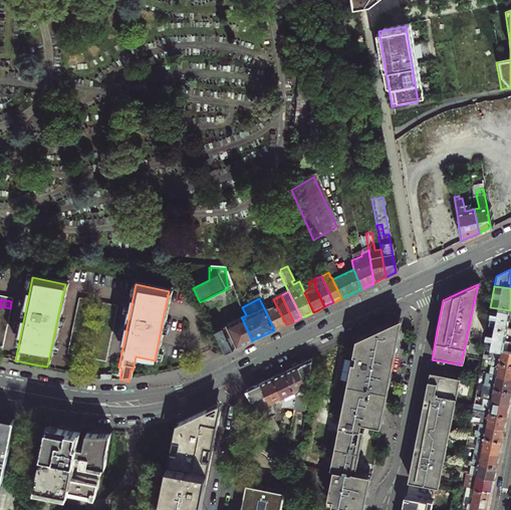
[(89,310),(91,303),(77,300),(75,307),(89,310)]
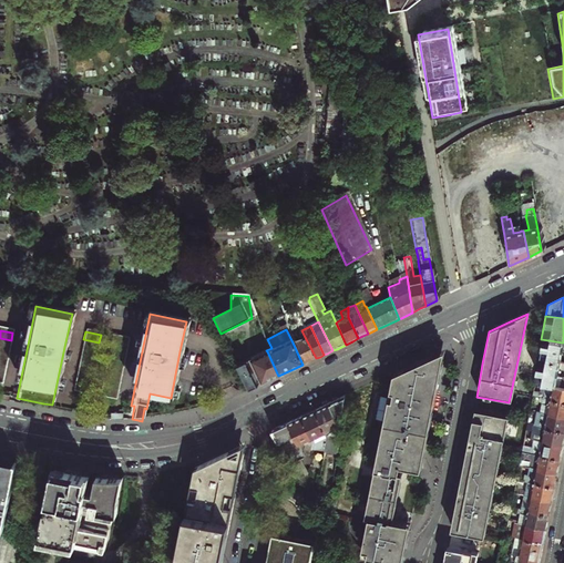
[(126,348),(127,340),(111,337),(110,345),(126,348)]
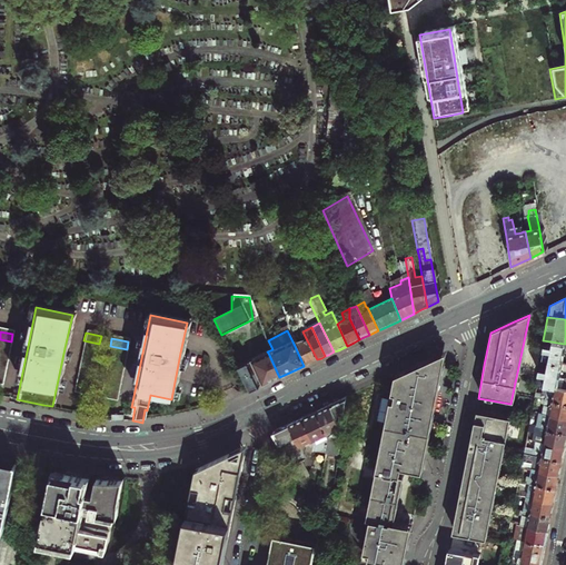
[(317,359),(306,338),(294,344),(304,366),(309,364),(317,359)]
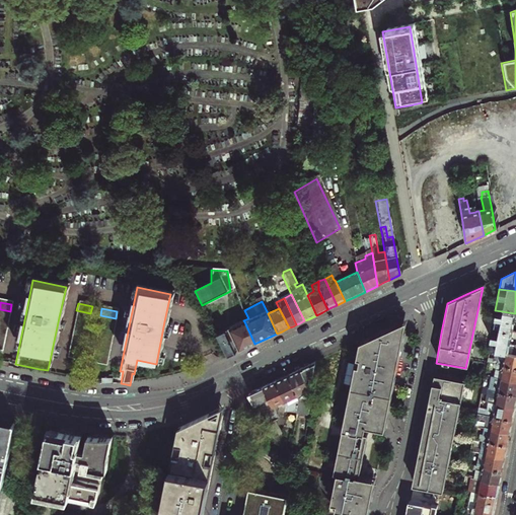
[(0,316),(9,318),(10,311),(0,309),(0,316)]
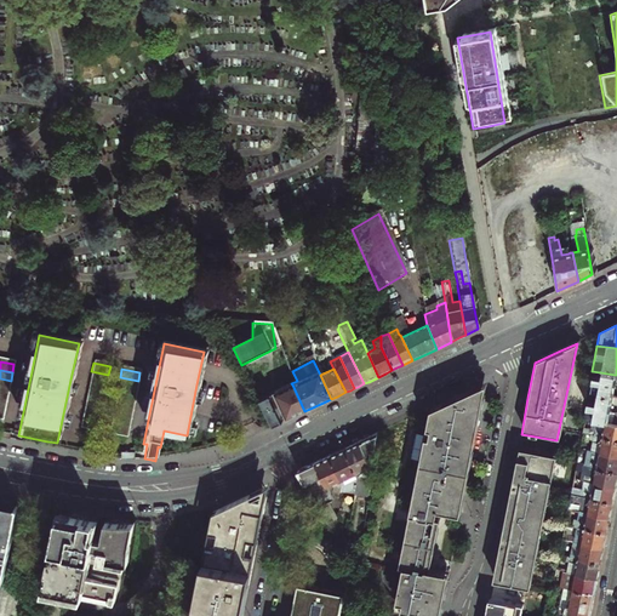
[(107,383),(108,375),(91,371),(90,380),(107,383)]
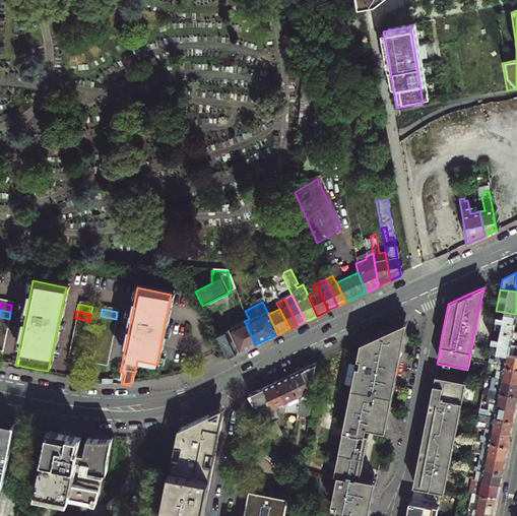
[(498,333),(511,335),(513,325),(515,314),(503,312),(496,311),(495,317),(492,332),(498,333)]
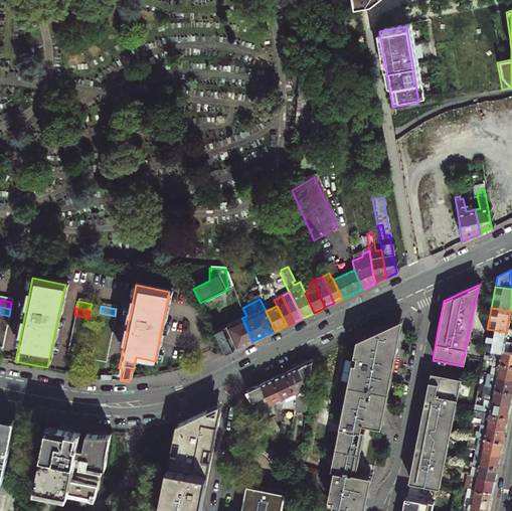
[(113,323),(115,316),(100,313),(99,320),(113,323)]
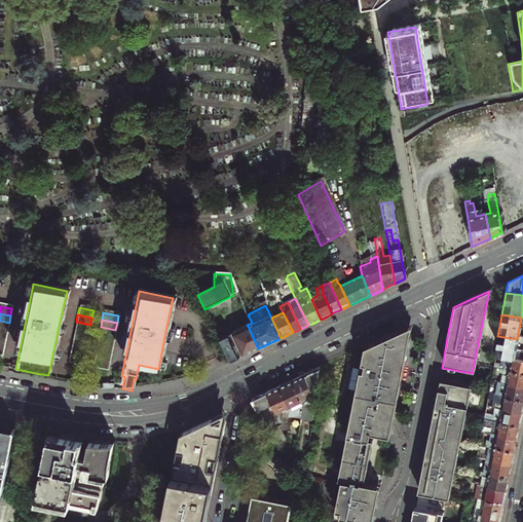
[(0,328),(7,330),(9,323),(0,321),(0,328)]
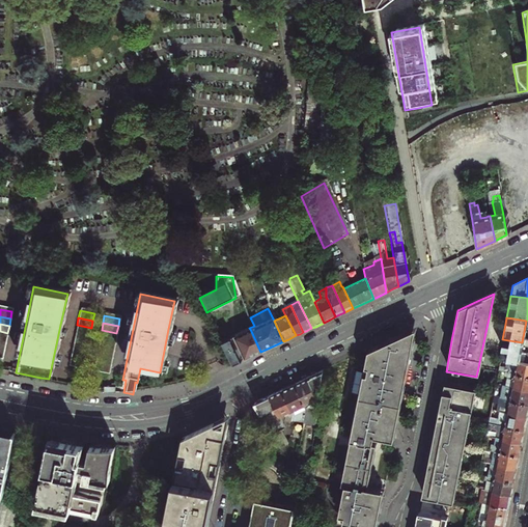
[(89,335),(91,328),(77,325),(75,332),(89,335)]
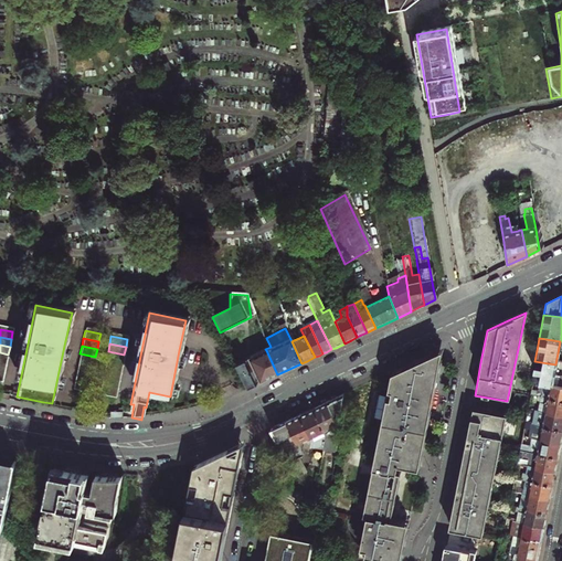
[(268,379),(277,374),(266,350),(234,364),(245,389),(253,385),(255,384),(254,381),(257,380),(258,383),(268,379)]
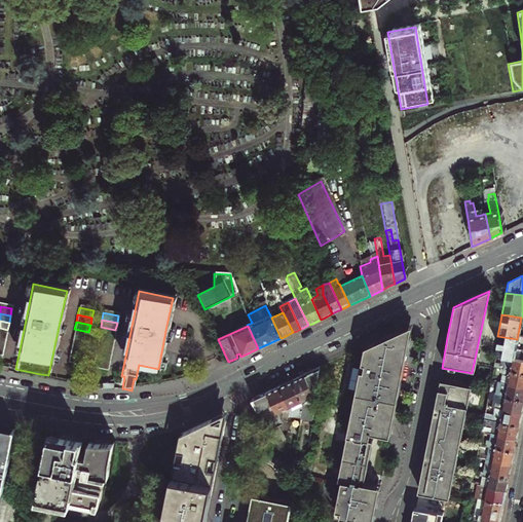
[(114,337),(115,330),(101,327),(99,334),(114,337)]
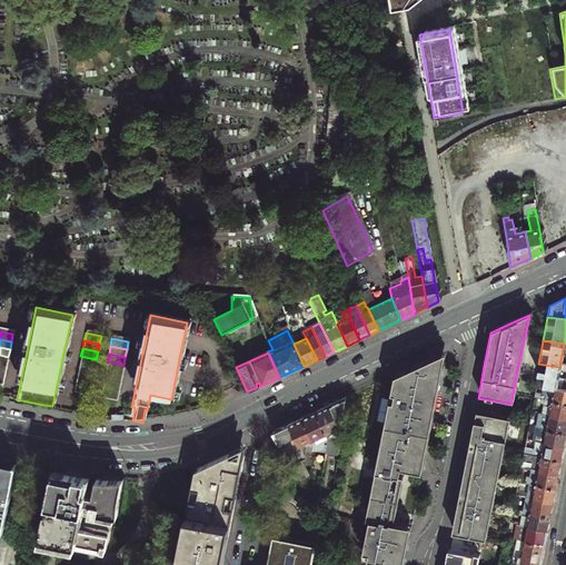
[(366,512),(365,521),(368,522),(367,528),(361,555),(360,561),(377,564),(401,564),(408,534),(409,527),(398,525),(388,523),(391,508),(396,487),(398,474),(399,468),(420,473),(423,463),(428,432),(433,408),(437,389),(444,354),(406,372),(393,377),(388,400),(391,402),(390,409),(387,409),(384,427),(374,473),(371,485),(366,512)]
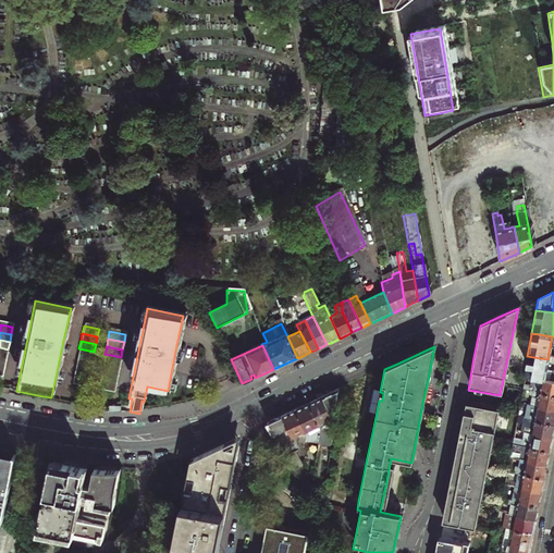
[(93,359),(94,352),(78,348),(77,356),(93,359)]
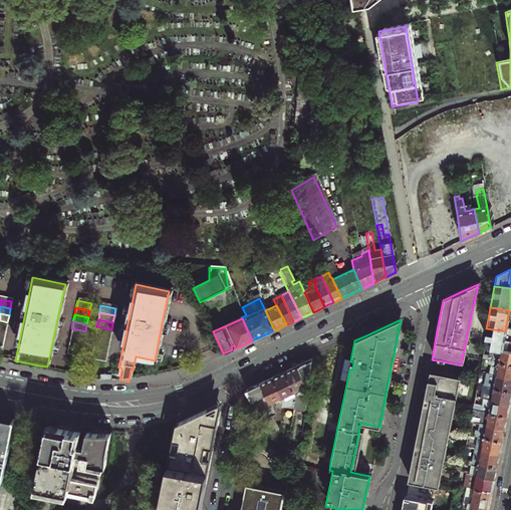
[(109,336),(111,329),(96,326),(95,333),(109,336)]
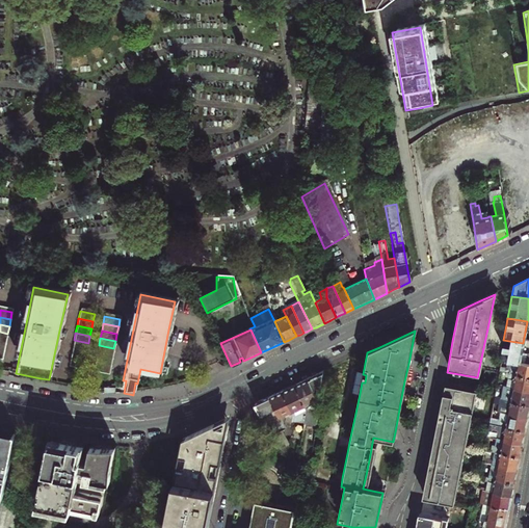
[(87,350),(88,343),(74,340),(72,347),(87,350)]
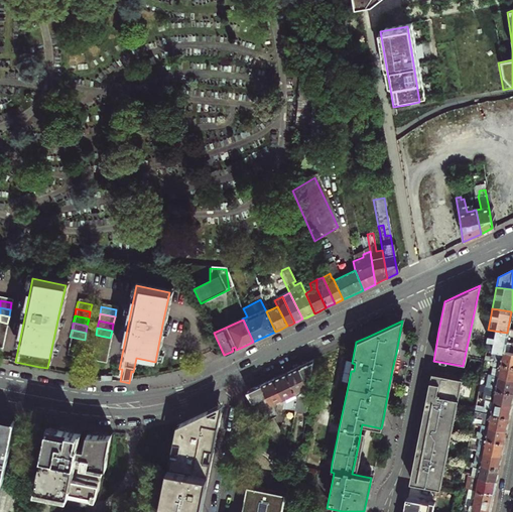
[(512,347),(504,346),(507,333),(494,331),(493,338),(487,337),(484,351),(491,352),(512,356),(512,347)]
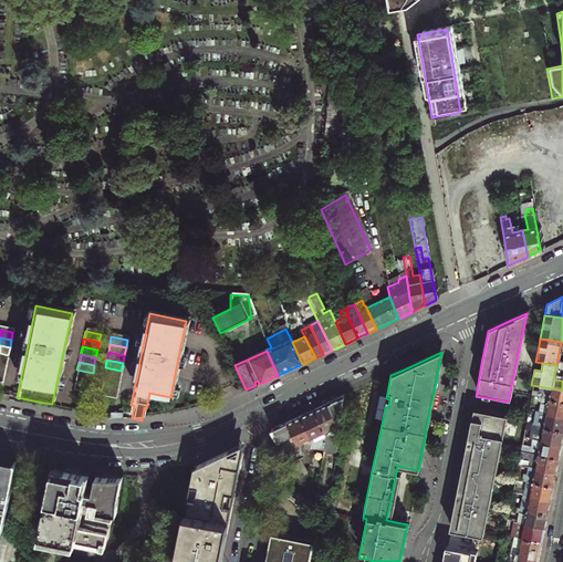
[(120,378),(121,371),(105,367),(103,375),(120,378)]
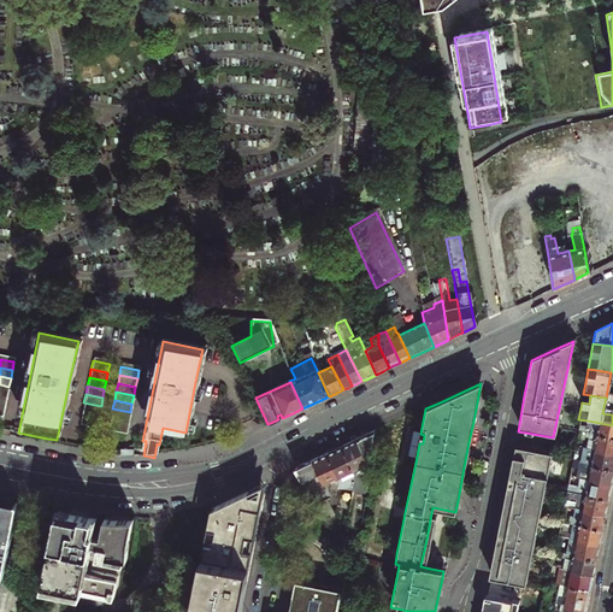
[(99,415),(101,406),(83,402),(82,411),(99,415)]
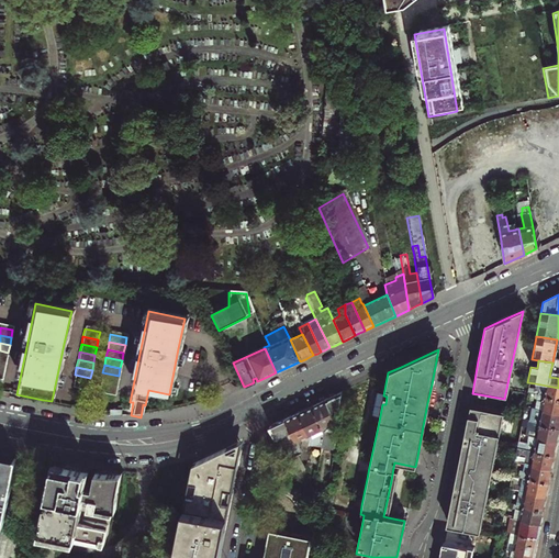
[(116,383),(119,376),(102,372),(101,380),(116,383)]
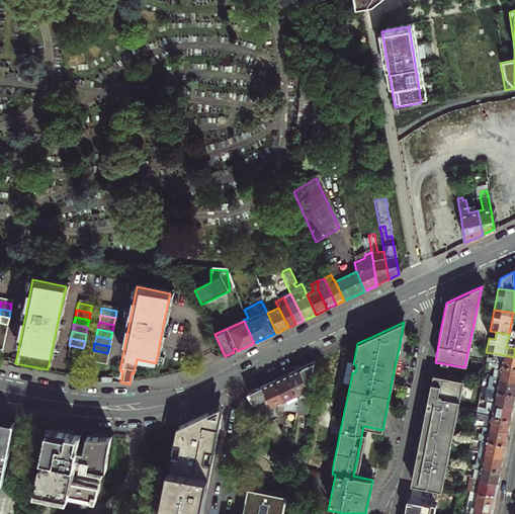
[(82,355),(83,348),(69,345),(67,352),(82,355)]
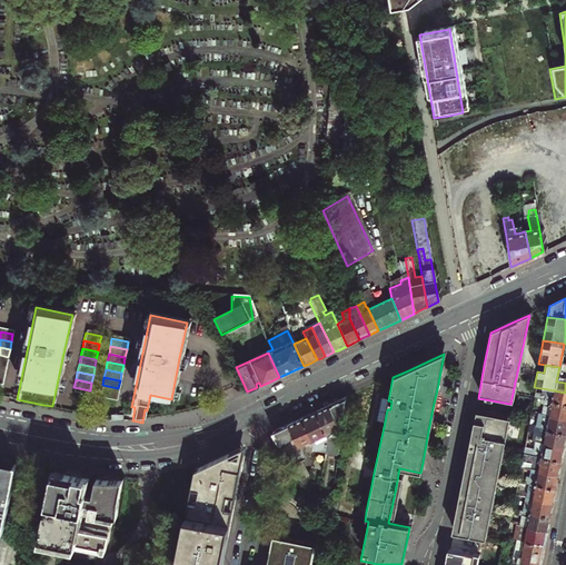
[(117,396),(118,388),(102,385),(101,393),(117,396)]
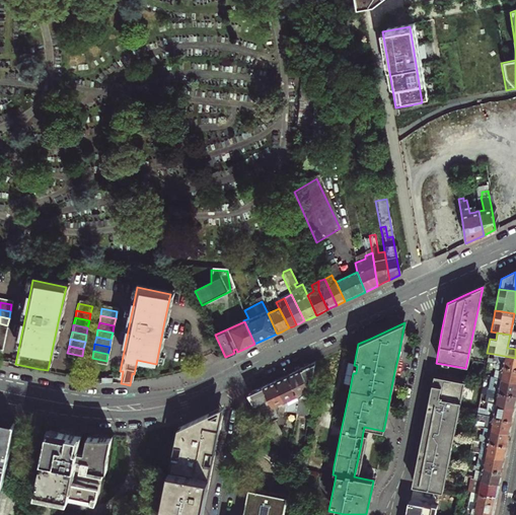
[(80,363),(82,356),(67,353),(66,360),(80,363)]
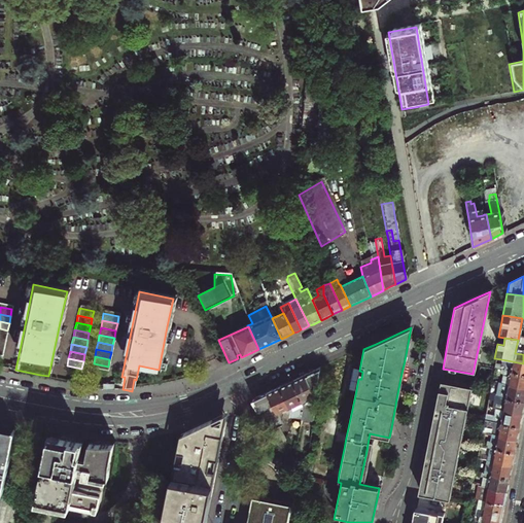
[(523,363),(501,359),(499,368),(493,365),(492,372),(498,373),(523,377),(523,363)]
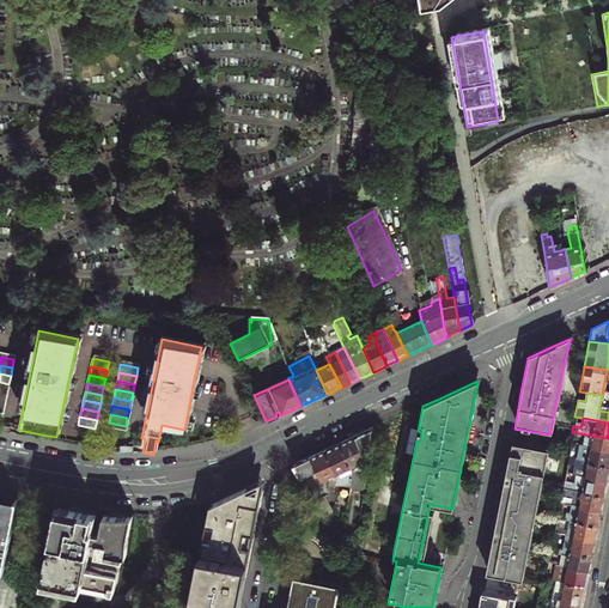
[(123,435),(126,426),(109,423),(107,431),(123,435)]
